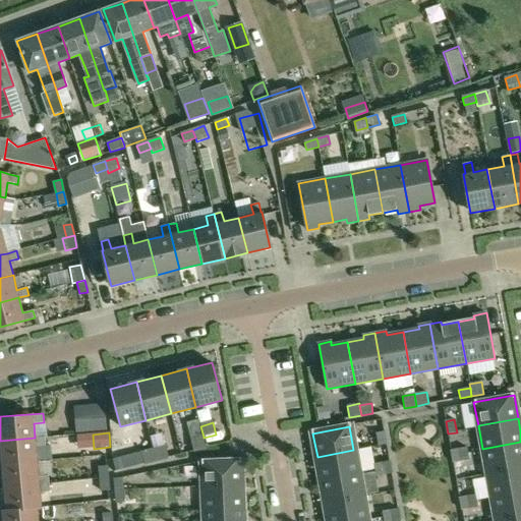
[(385,432),(377,433),(379,447),(387,446),(385,432)]
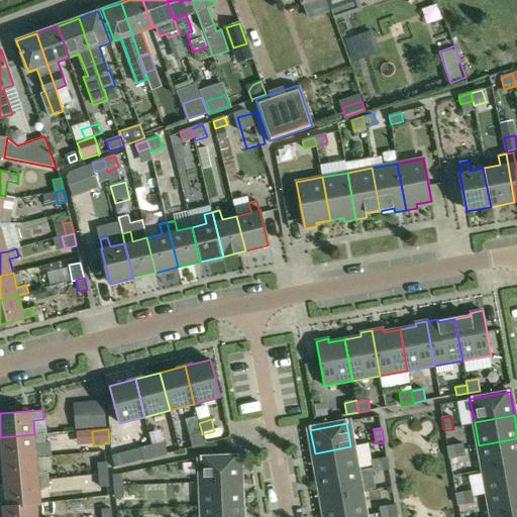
[(189,436),(193,448),(205,445),(202,434),(202,433),(189,436)]
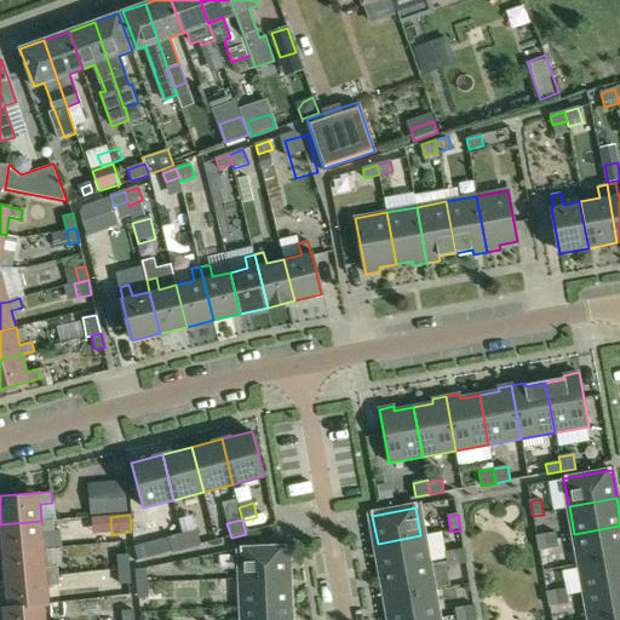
[(53,521),(41,521),(0,524),(0,537),(1,554),(45,549),(42,530),(55,529),(53,521)]
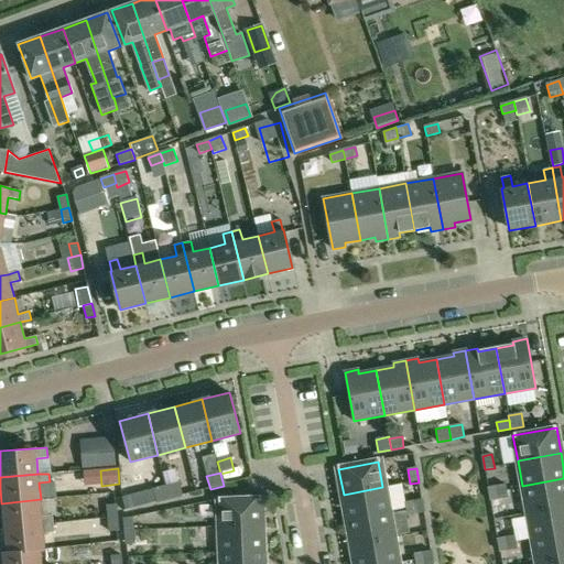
[(563,505),(563,478),(522,486),(527,512),(563,505)]
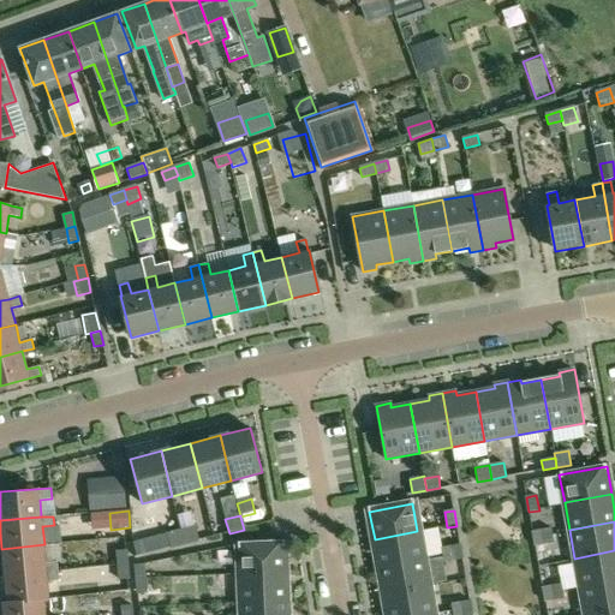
[(196,527),(181,531),(185,545),(199,542),(196,527)]
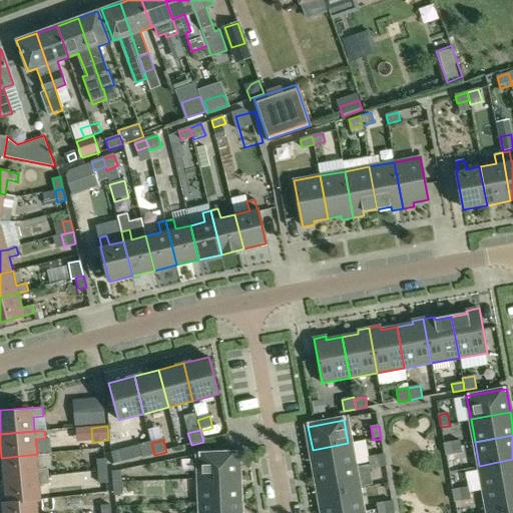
[(444,449),(461,446),(460,440),(443,443),(444,449)]
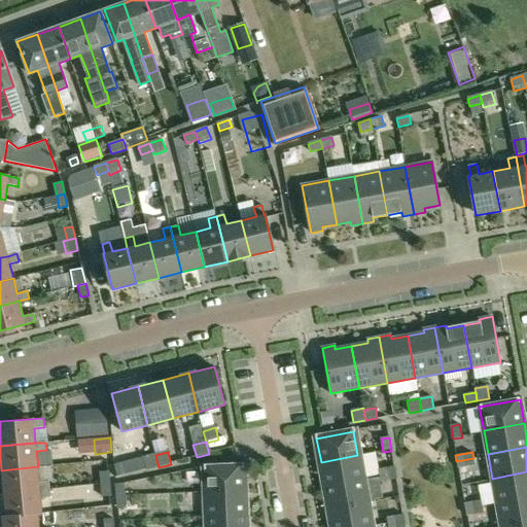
[(146,470),(159,467),(155,455),(143,458),(146,470)]
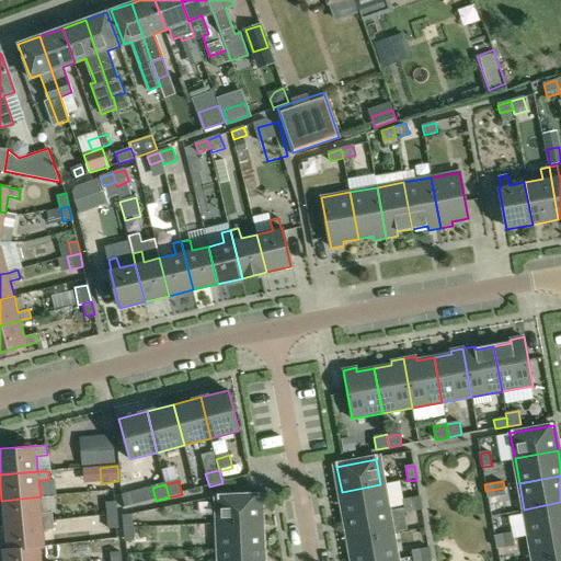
[(385,510),(380,484),(342,492),(346,516),(385,510)]
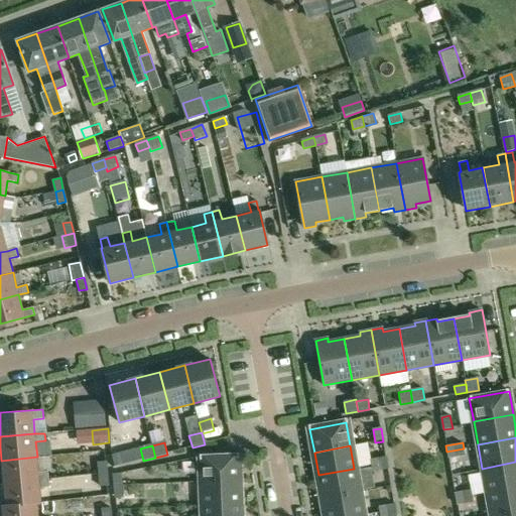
[(465,455),(464,448),(446,452),(447,458),(465,455)]
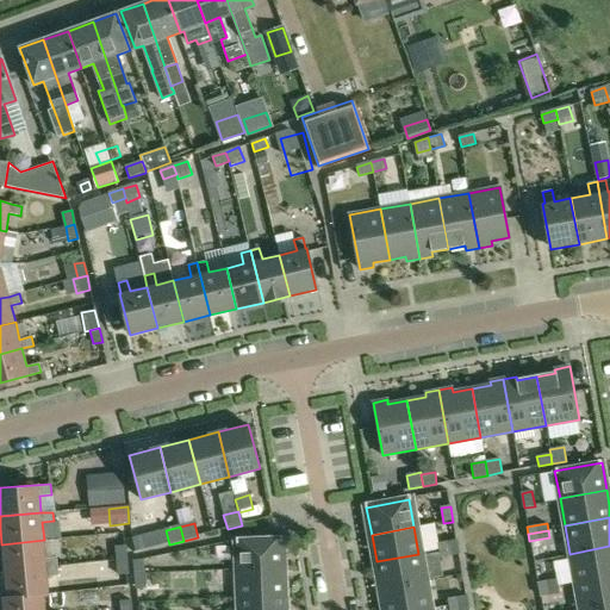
[(458,539),(439,542),(440,551),(459,547),(458,539)]
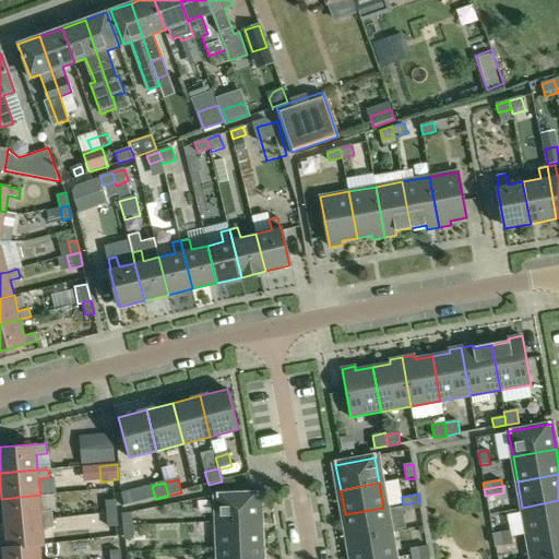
[(42,511),(40,495),(1,499),(3,523),(52,519),(52,510),(42,511)]
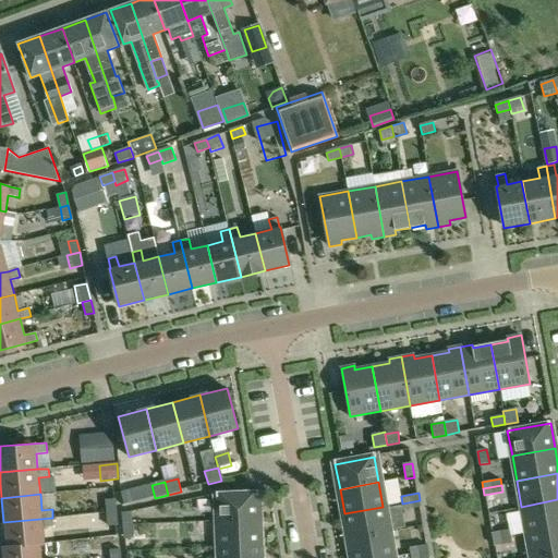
[(257,495),(218,497),(219,522),(258,520),(257,495)]
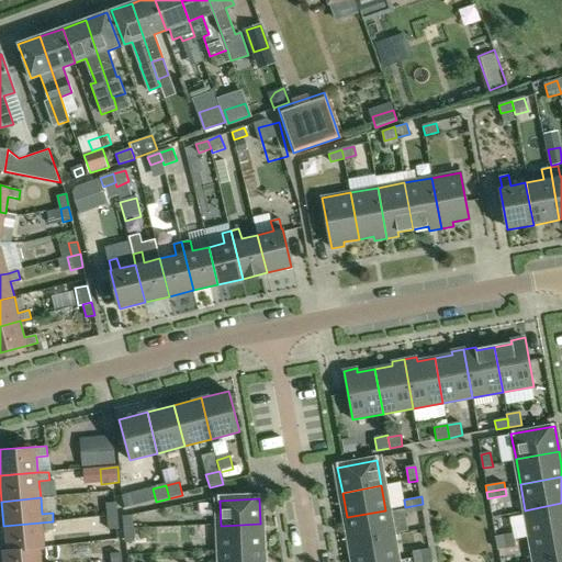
[(107,503),(108,516),(116,515),(115,503),(107,503)]
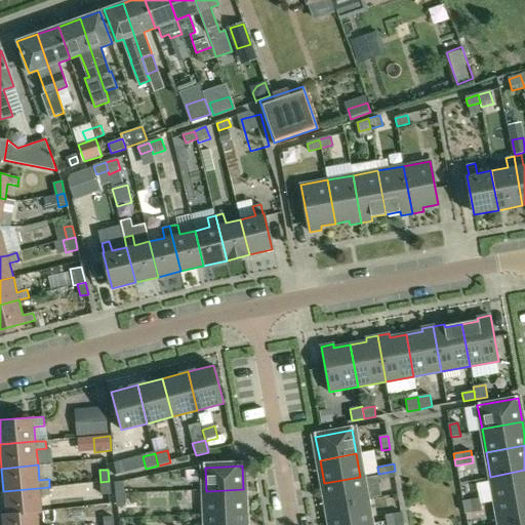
[(524,470),(490,477),(494,499),(496,499),(524,494),(524,470)]
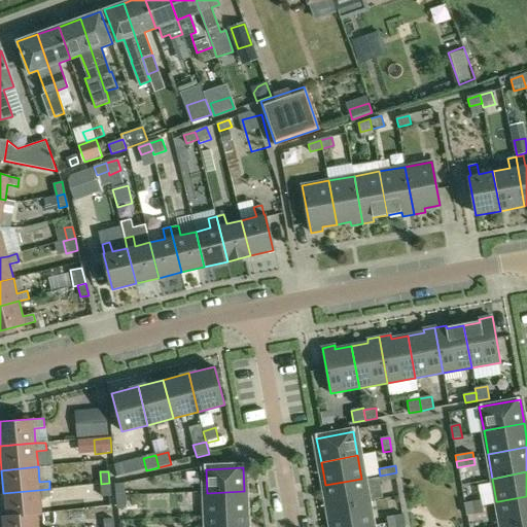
[(396,472),(380,476),(381,482),(397,479),(396,472)]
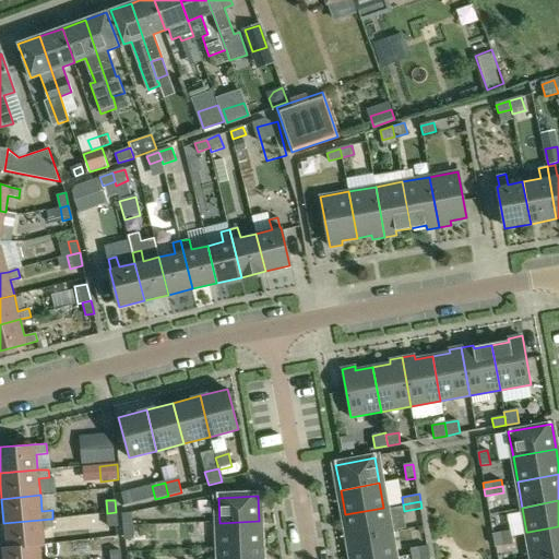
[(389,533),(383,508),(345,514),(349,539),(389,533)]
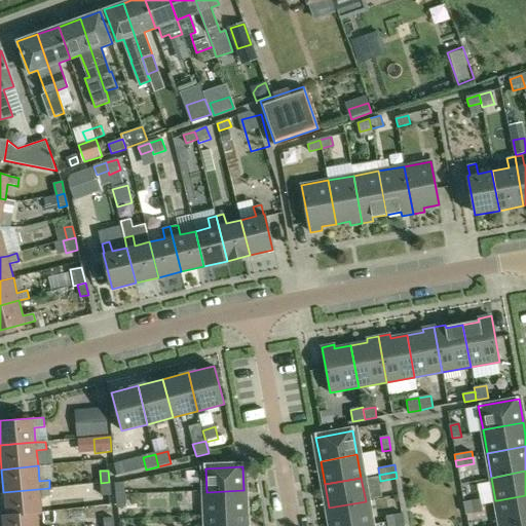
[(101,483),(102,495),(110,494),(109,482),(101,483)]
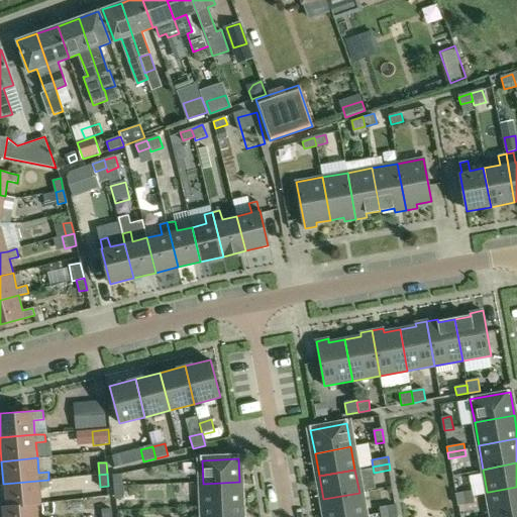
[(112,476),(114,488),(122,487),(121,476),(112,476)]
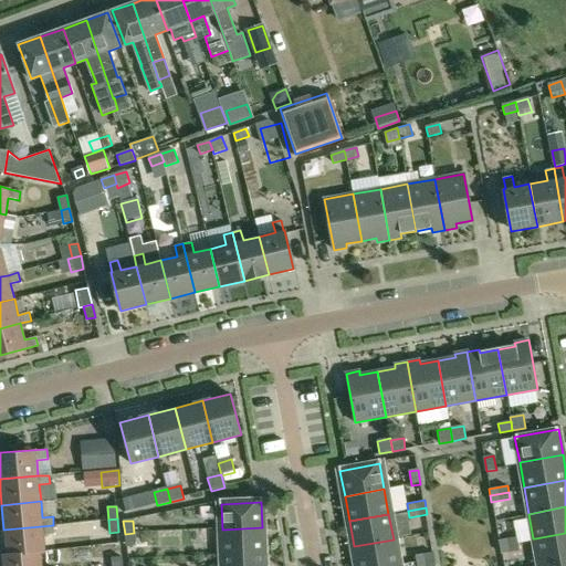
[(54,534),(53,525),(3,530),(6,554),(41,551),(45,551),(44,535),(54,534)]
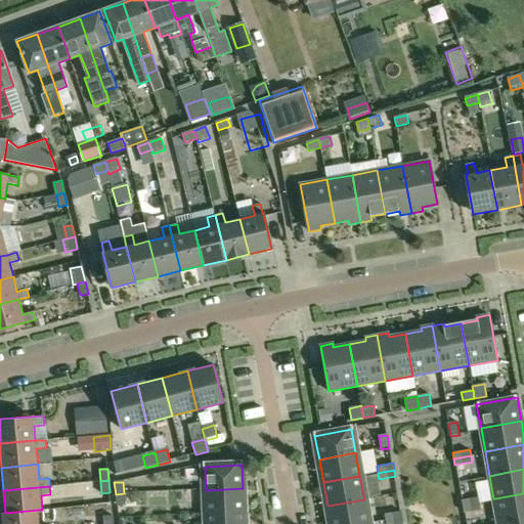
[(206,490),(207,514),(244,512),(243,488),(206,490)]
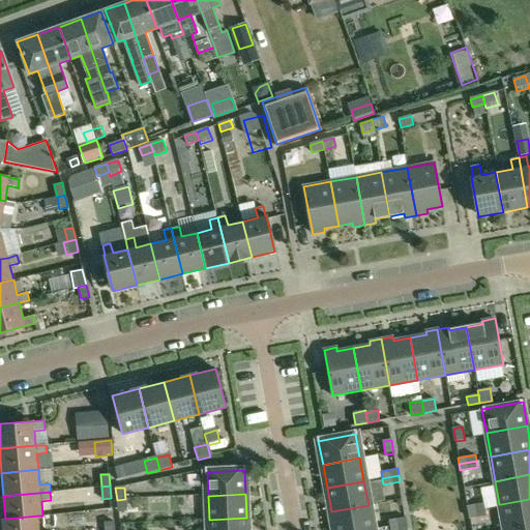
[(125,499),(117,500),(118,513),(127,512),(125,499)]
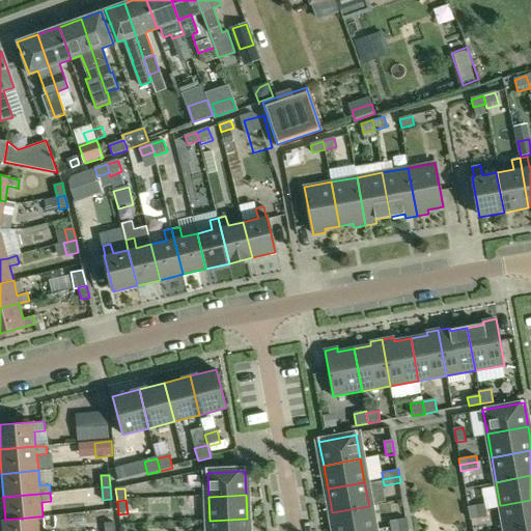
[(530,500),(502,505),(505,522),(503,523),(504,530),(530,525),(530,500)]
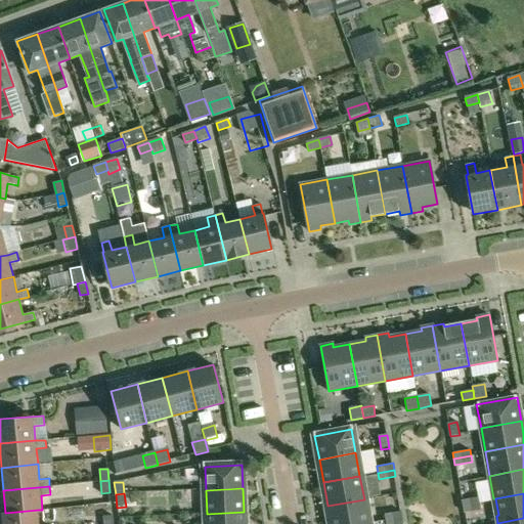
[(463,507),(479,504),(478,496),(462,499),(463,507)]
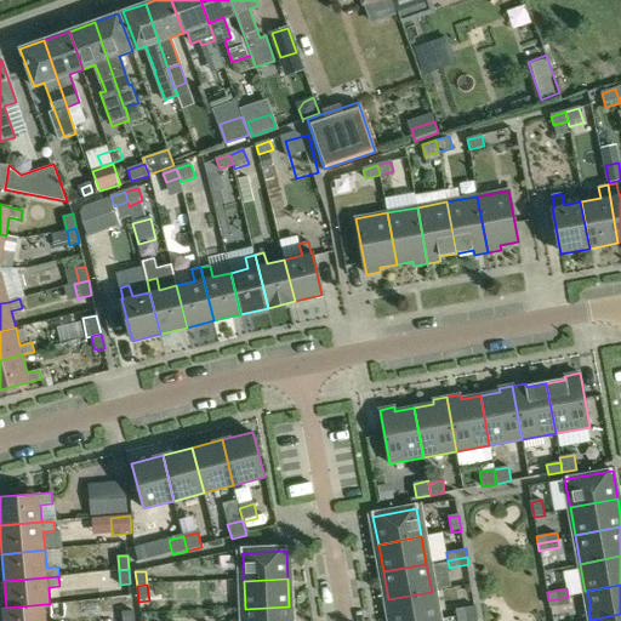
[(426,620),(437,620),(432,592),(388,599),(392,620),(426,620)]
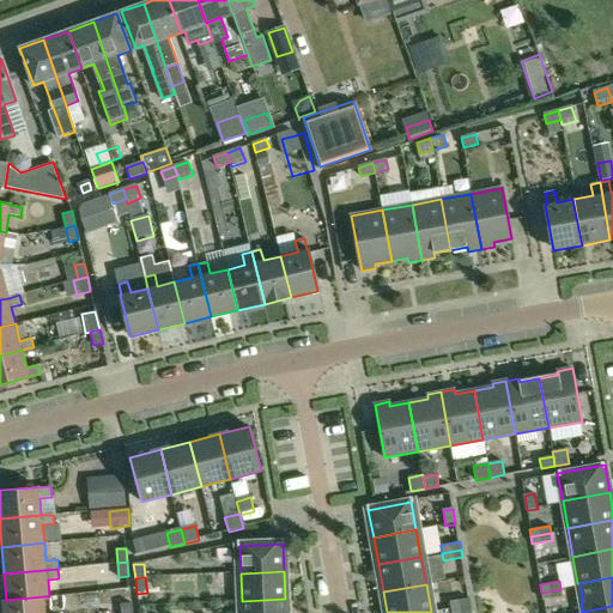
[(562,596),(560,589),(541,593),(542,600),(562,596)]
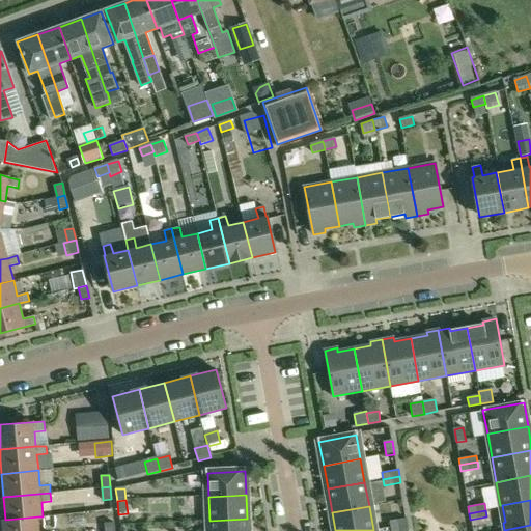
[(39,530),(38,516),(5,520),(1,520),(2,530),(39,530)]
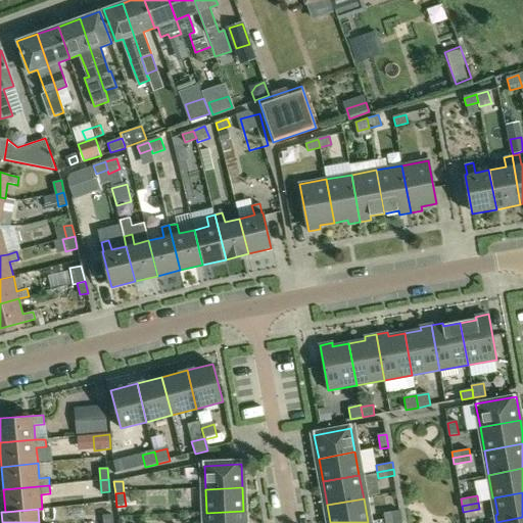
[(400,510),(383,513),(384,519),(401,516),(400,510)]
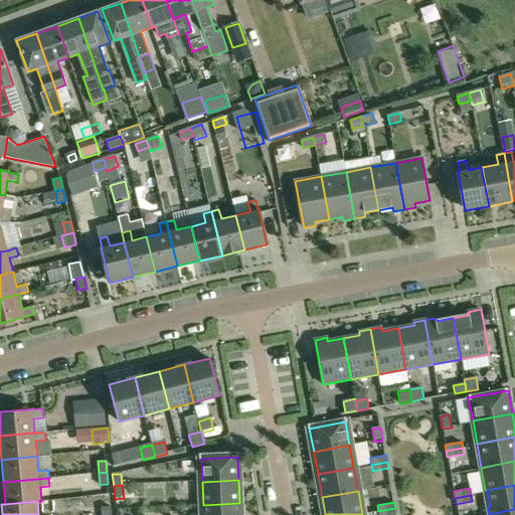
[(203,505),(203,514),(239,514),(239,503),(203,505)]
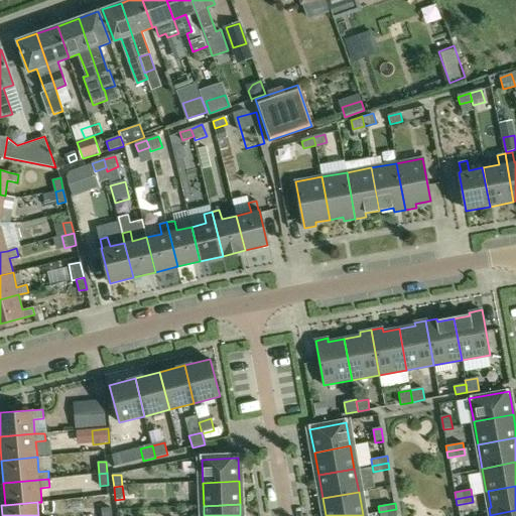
[(102,508),(102,515),(110,515),(110,507),(102,508)]
